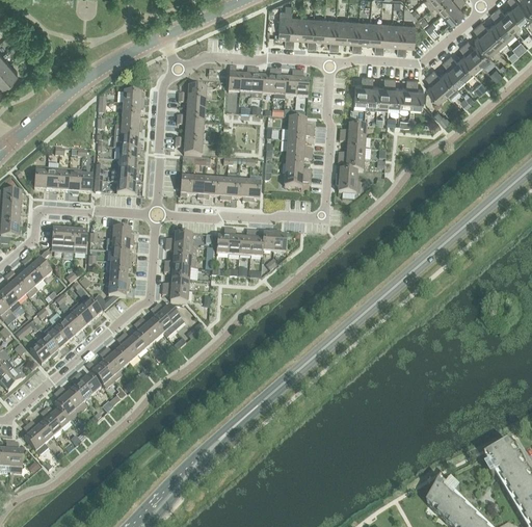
[(436,0),(435,1),(443,9),(453,0),(436,0)]
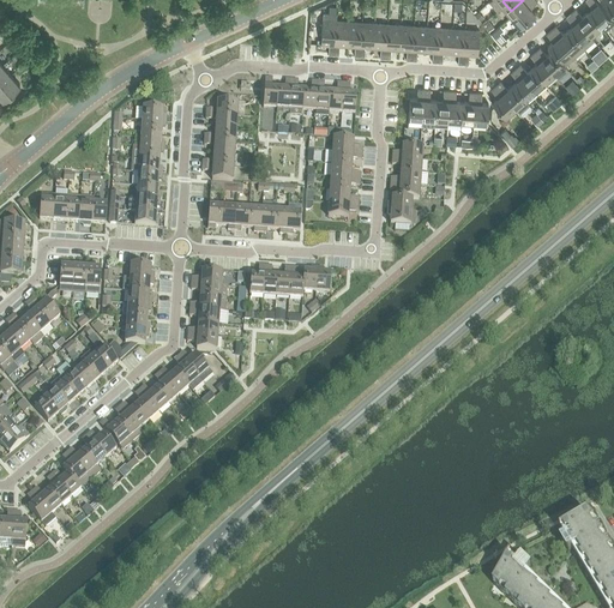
[(523,0),(511,11),(519,22),(535,8),(530,4),(534,0),(523,0)]
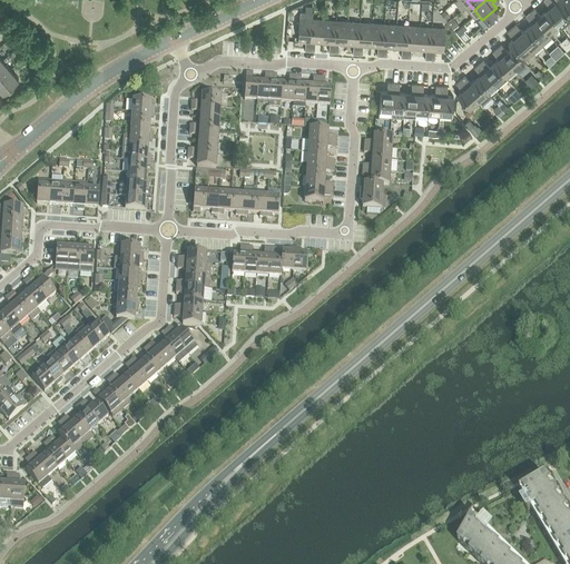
[(549,2),(544,7),(557,20),(561,25),(569,17),(569,16),(556,0),(547,0),(549,2)]
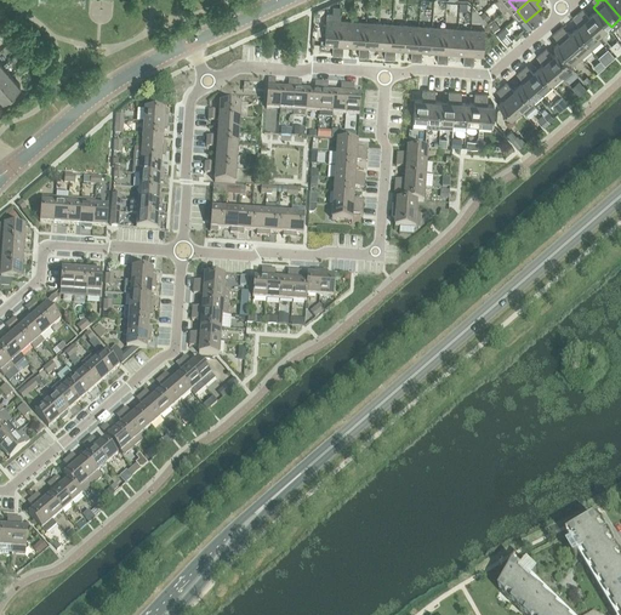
[(610,0),(620,11),(620,0),(610,0)]
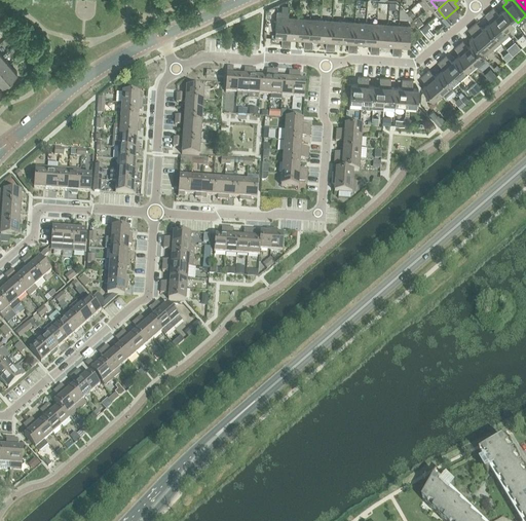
[(493,3),(489,7),(505,26),(514,19),(502,6),(498,9),(493,3)]
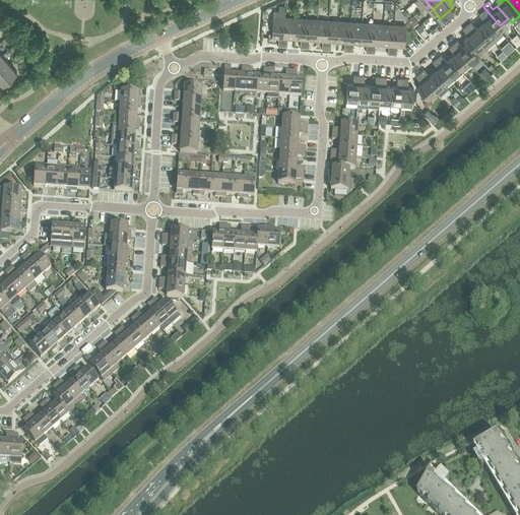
[(405,5),(402,8),(407,14),(410,11),(405,5)]
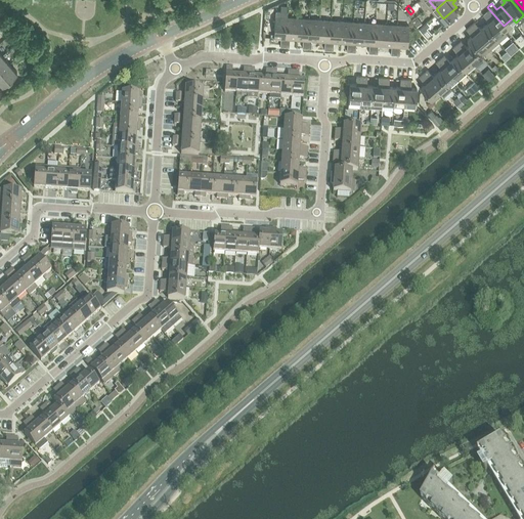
[(280,42),(285,42),(287,12),(288,7),(275,6),(275,11),(273,33),(280,34),(280,42)]
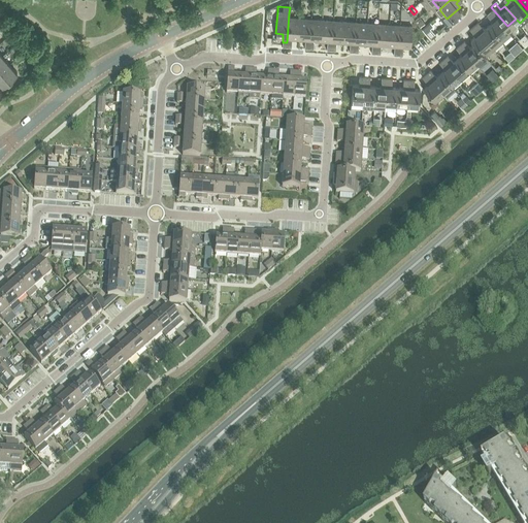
[(492,17),(488,21),(503,38),(512,31),(507,26),(491,7),(487,10),(492,17)]
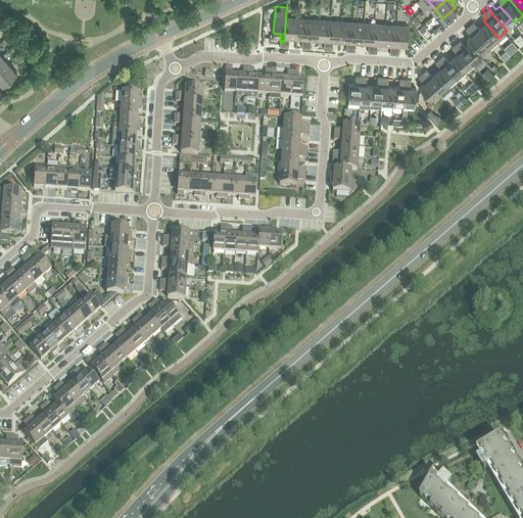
[(289,34),(295,35),(297,13),(286,12),(284,42),(288,42),(289,34)]
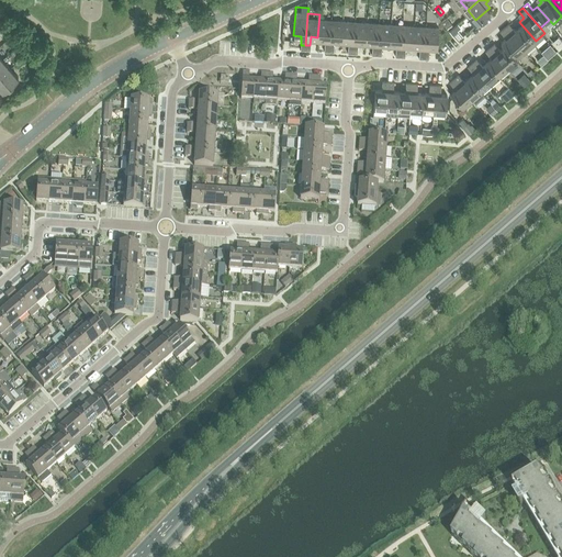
[(448,13),(442,18),(448,24),(453,21),(448,13)]
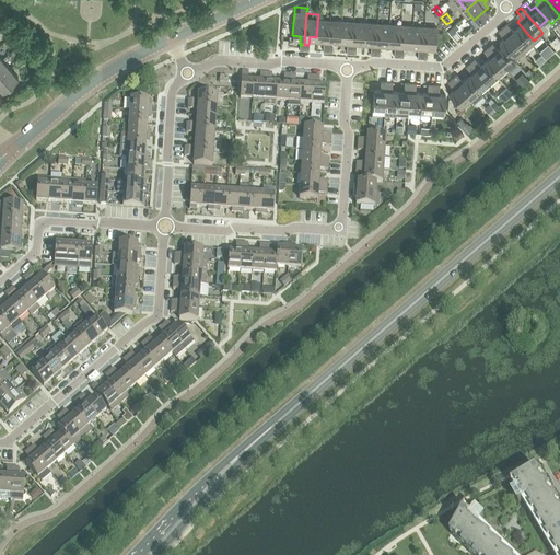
[(323,46),(327,46),(330,15),(318,14),(316,37),(324,37),(323,46)]
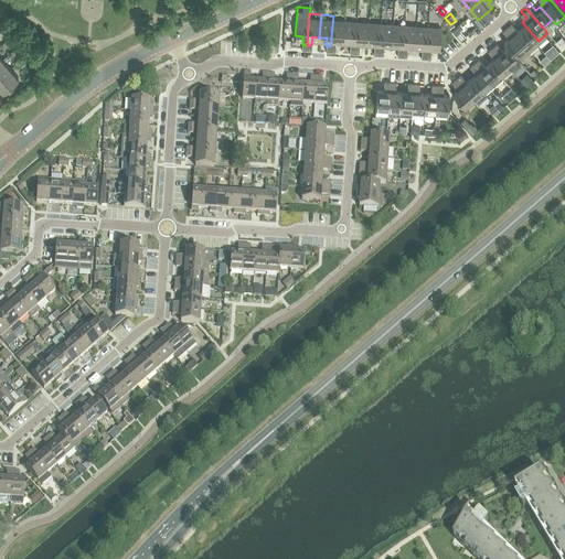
[(336,39),(343,39),(344,17),(333,15),(330,46),(336,47),(336,39)]
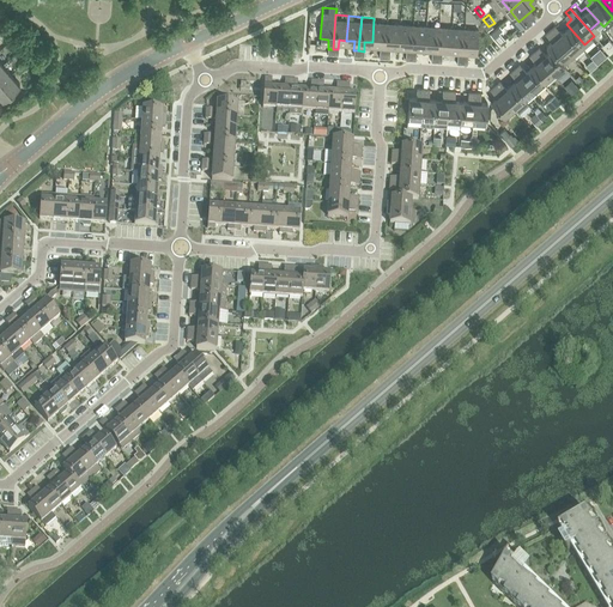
[(380,53),(384,53),(387,18),(374,18),(372,42),(380,43),(380,53)]
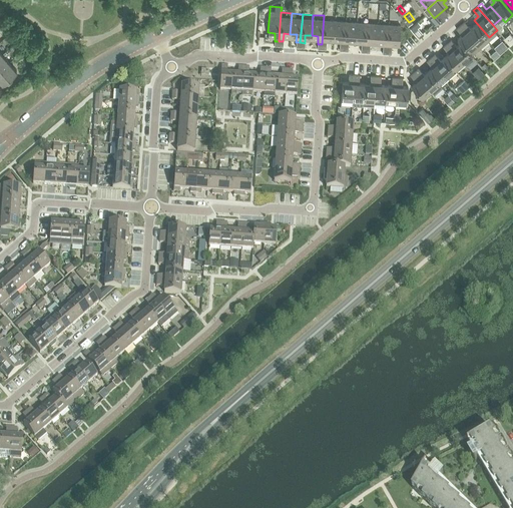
[(327,36),(334,37),(335,16),(324,15),(322,44),(326,44),(327,36)]
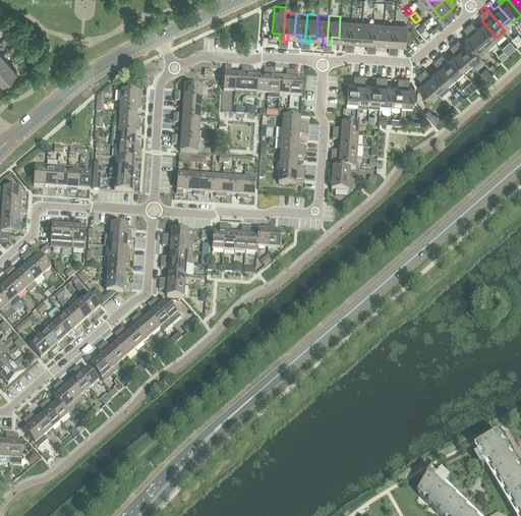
[(344,46),(349,47),(351,17),(340,16),(339,38),(345,38),(344,46)]
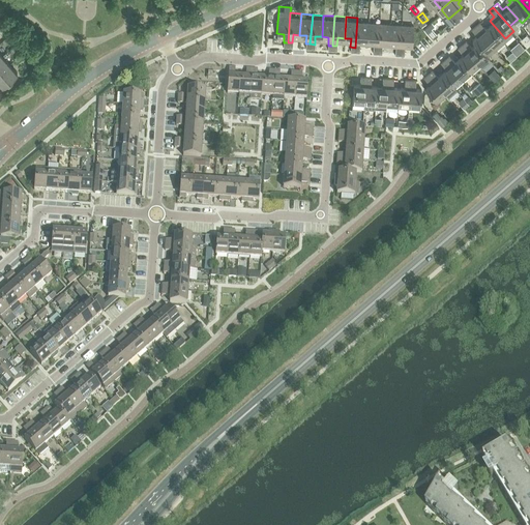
[(360,39),(366,39),(369,19),(357,18),(355,48),(359,48),(360,39)]
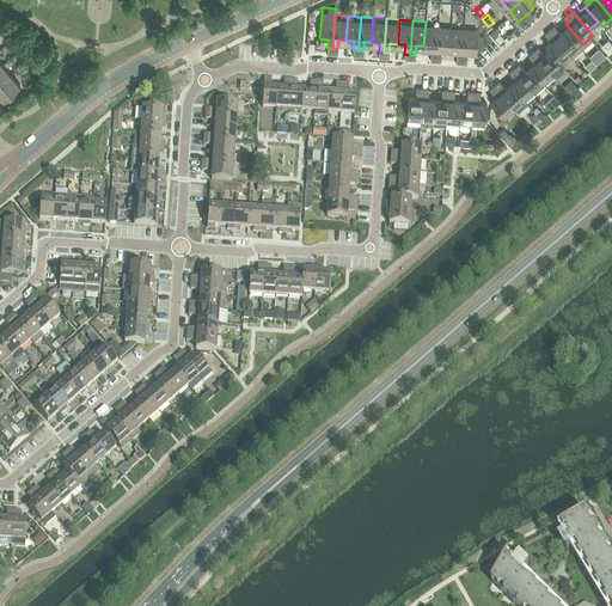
[(555,20),(550,25),(574,53),(583,44),(565,24),(561,28),(555,20)]
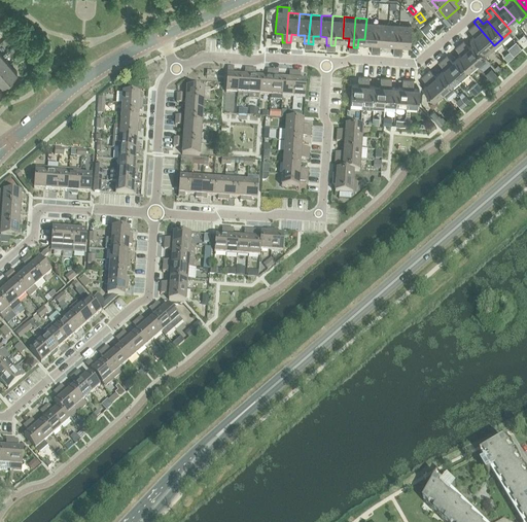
[(371,48),(376,48),(377,19),(366,19),(364,39),(372,40),(371,48)]
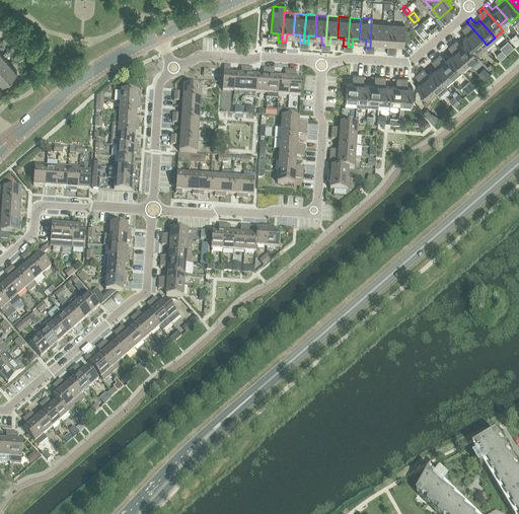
[(374,40),(381,41),(382,19),(371,18),(370,48),(374,48),(374,40)]
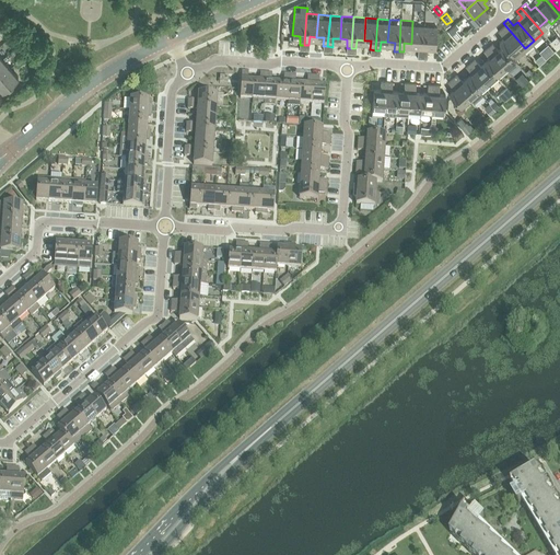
[(418,53),(422,54),(424,22),(412,21),(411,44),(418,44),(418,53)]
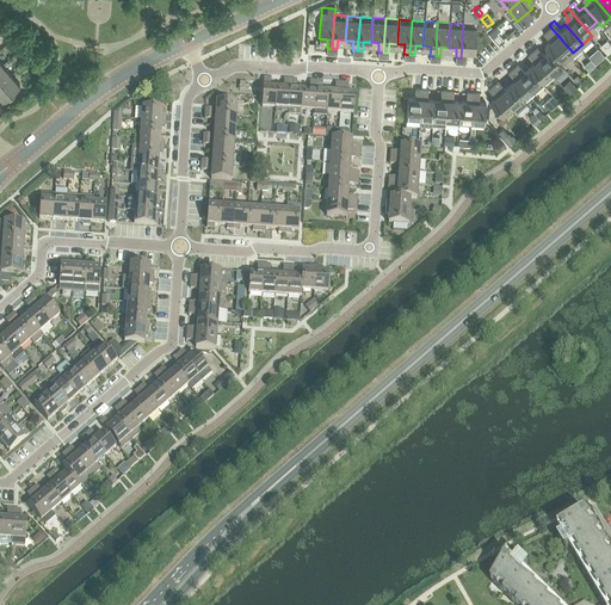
[(463,24),(461,59),(466,59),(467,49),(475,49),(476,25),(463,24)]
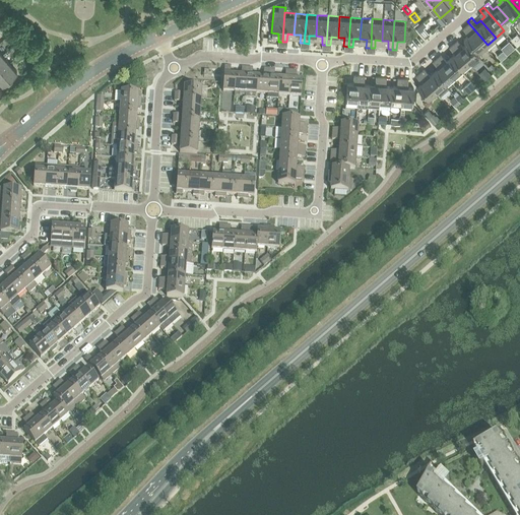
[(423,21),(417,26),(420,29),(424,33),(429,28),(423,21)]
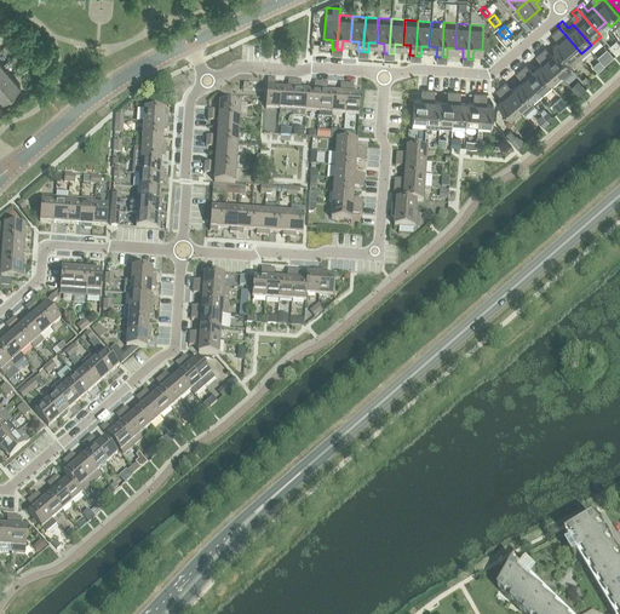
[(552,41),(556,46),(557,46),(570,62),(581,53),(557,26),(551,29),(558,36),(552,41)]
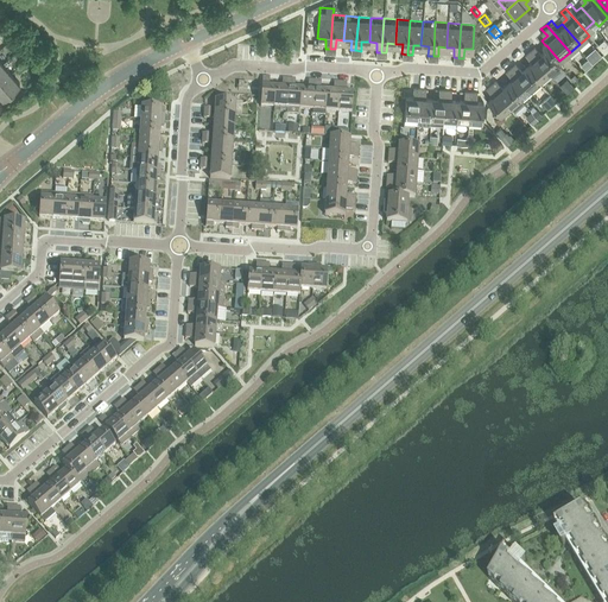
[(530,46),(549,68),(553,74),(564,65),(559,61),(546,45),(545,45),(542,49),(534,42),(530,46)]
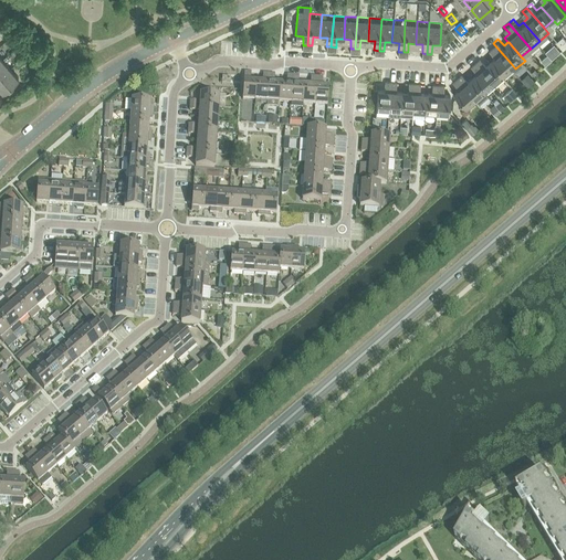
[(553,42),(546,49),(552,54),(558,48),(553,42)]
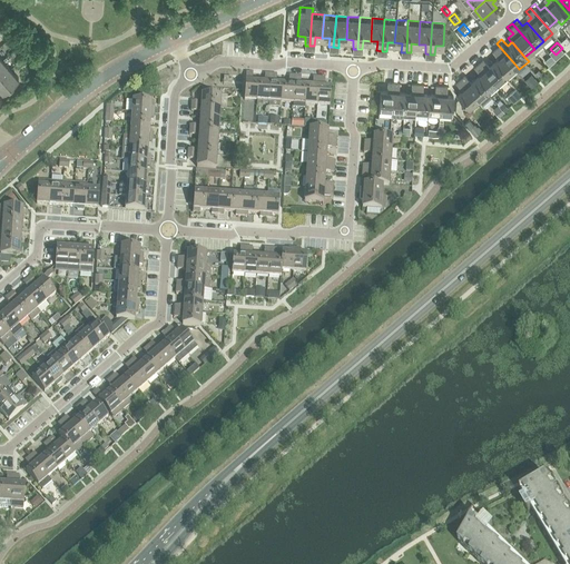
[(498,53),(493,58),(505,72),(514,63),(497,43),(492,47),(498,53)]
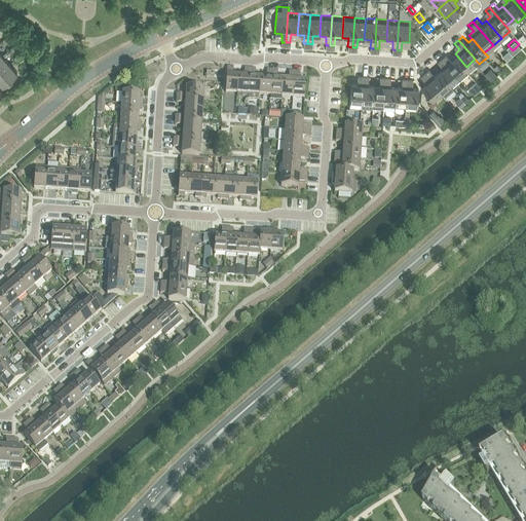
[(0,52),(0,67),(9,60),(2,50),(0,52)]
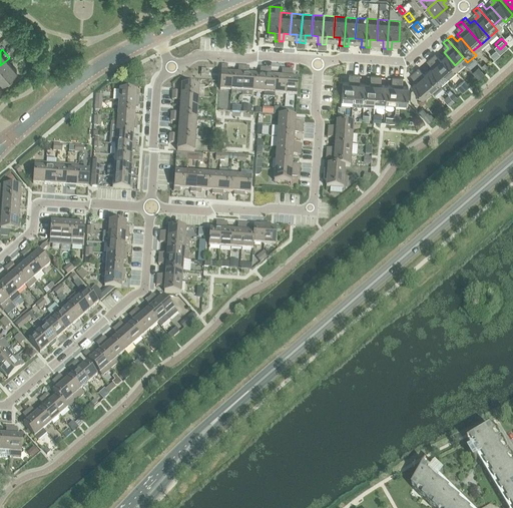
[(435,49),(431,53),(447,72),(455,65),(444,52),(440,55),(435,49)]
